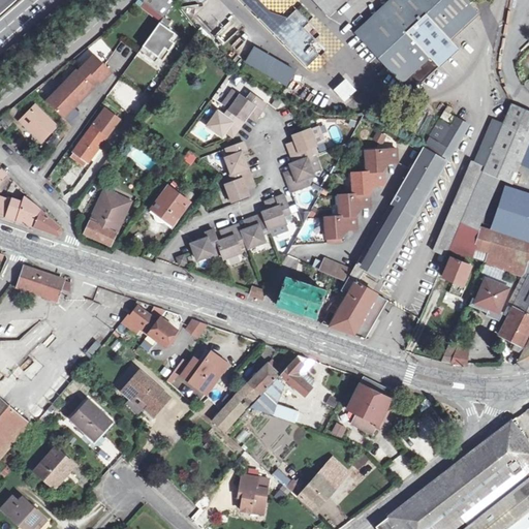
[(173,0),(145,0),(145,1),(163,17),(175,3),(173,0)]
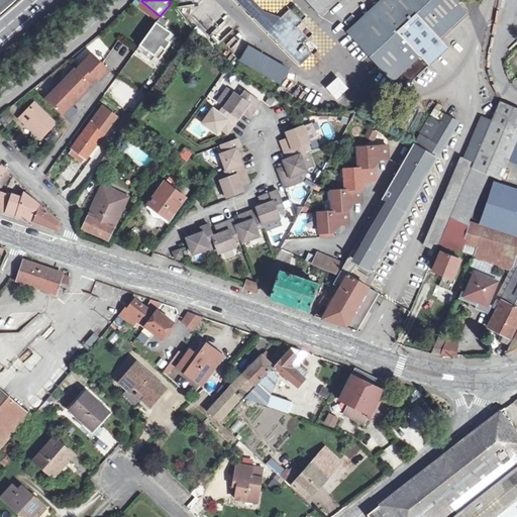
[(305,0),(321,17),(338,0),(305,0)]
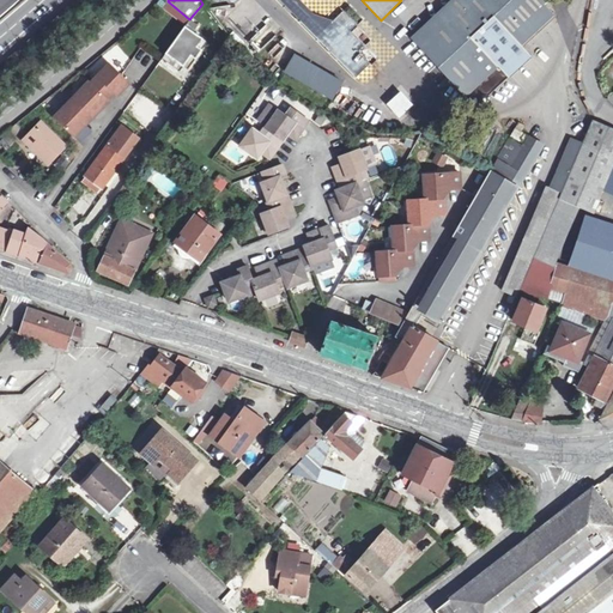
[(546,0),(453,0),(412,40),(466,98),(490,97),(530,59),(520,46),(553,16),(542,5),(546,0)]
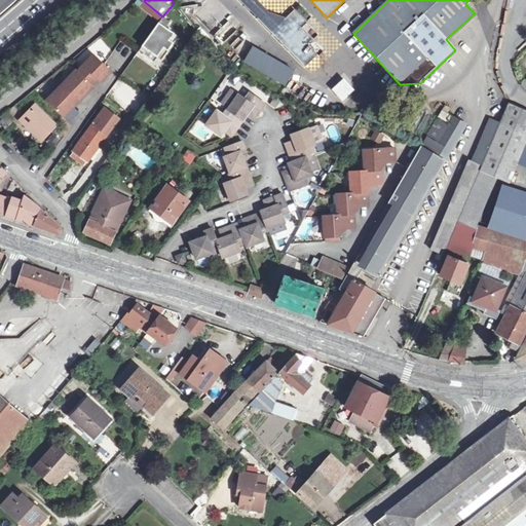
[(175,34),(159,23),(143,46),(157,57),(164,48),(167,50),(174,43),(170,40),(175,34)]
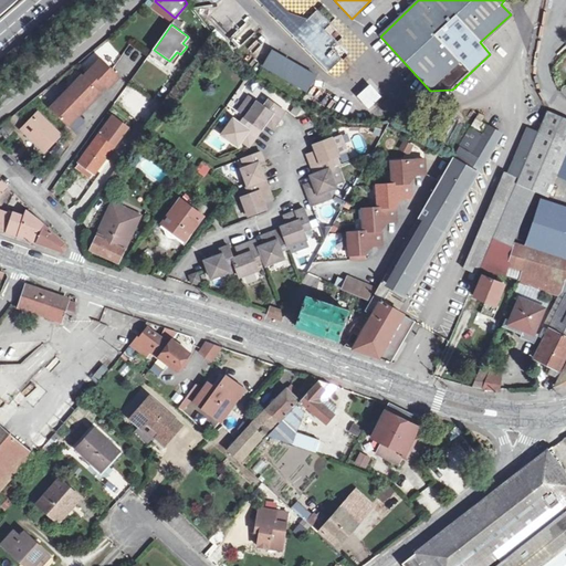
[(265,66),(307,93),(316,79),(275,51),(265,66)]
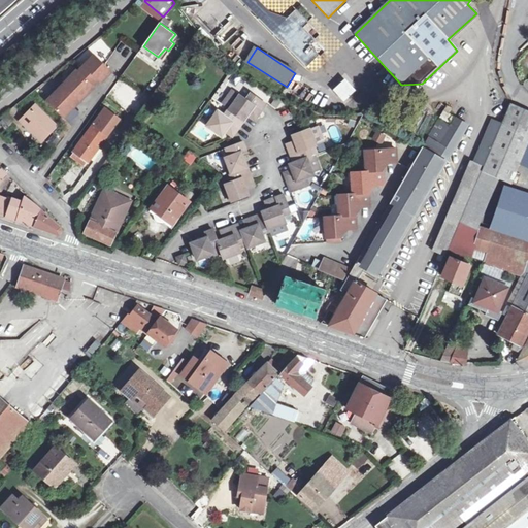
[(78,71),(93,85),(98,79),(101,81),(111,71),(94,55),(78,71)]
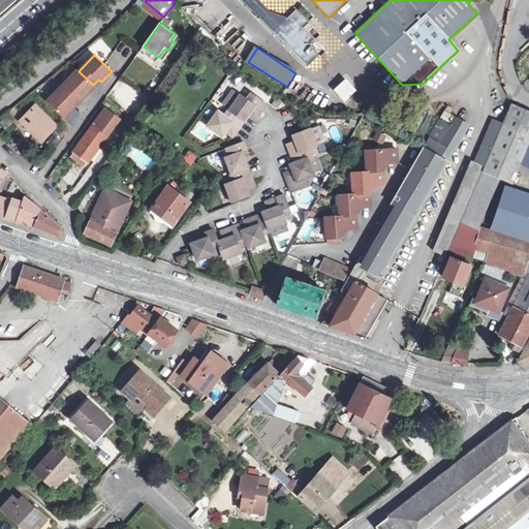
[(62,86),(79,101),(94,86),(93,85),(79,71),(78,69),(62,86)]
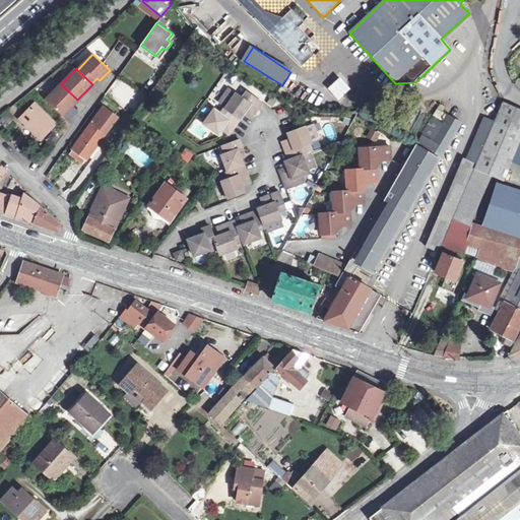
[(338,101),(350,89),(339,77),(327,88),(338,101)]
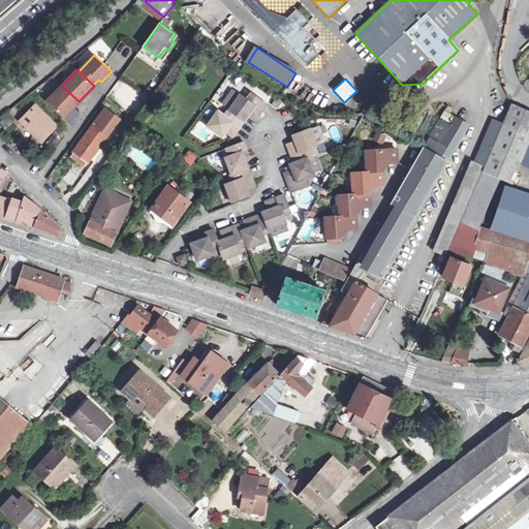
[(526,98),(528,95),(528,90),(523,85),(520,81),(519,83),(518,85),(516,90),(526,98)]
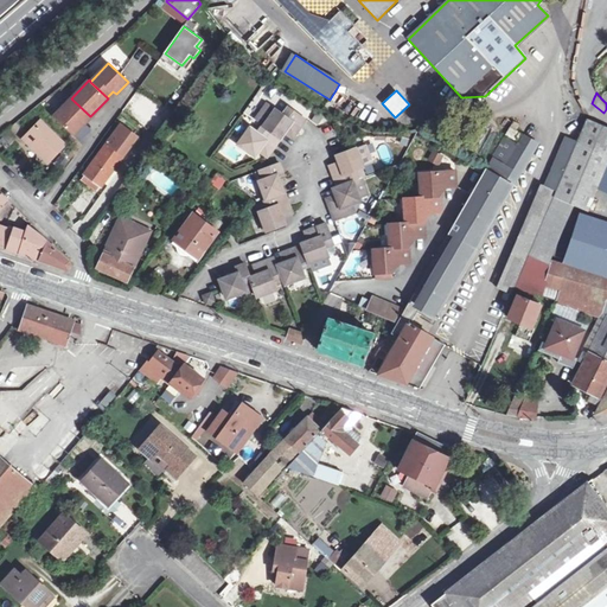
[(90,116),(71,98),(55,116),(74,135),(90,116)]
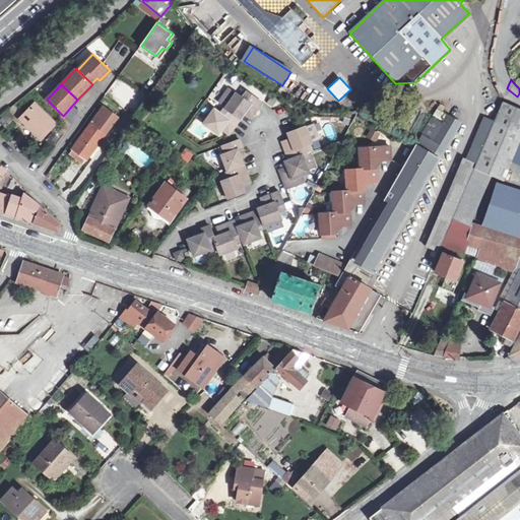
[(226,108),(241,118),(244,113),(251,117),(262,102),(247,90),(243,98),(237,93),(226,108)]
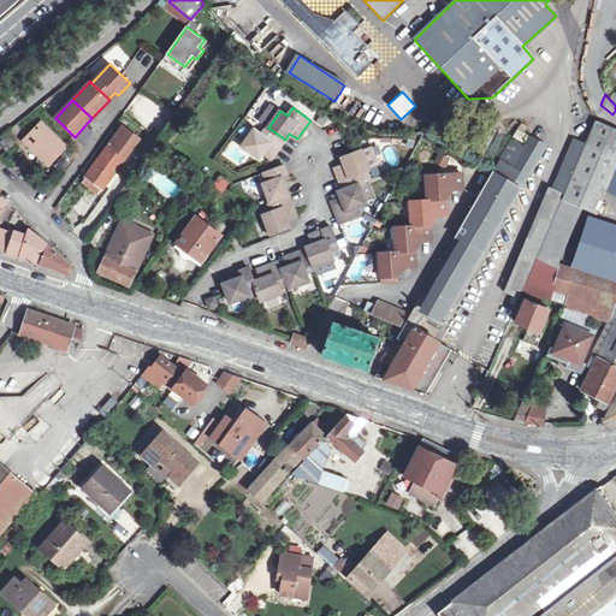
[(594,120),(608,126),(611,117),(598,112),(594,120)]
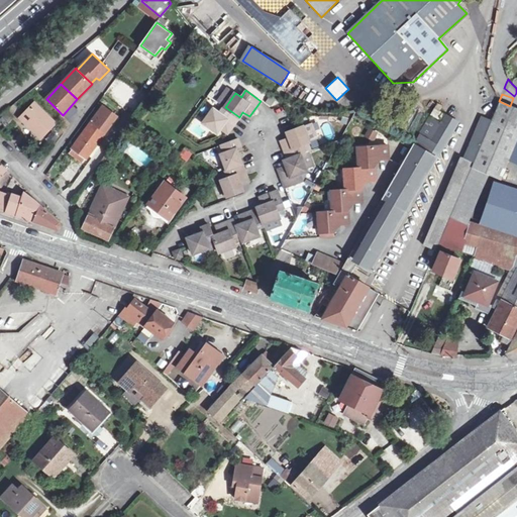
[(501,179),(511,156),(516,139),(516,108),(510,106),(499,101),(491,119),(475,159),(474,162),(472,166),(473,167),(486,173),(501,179)]
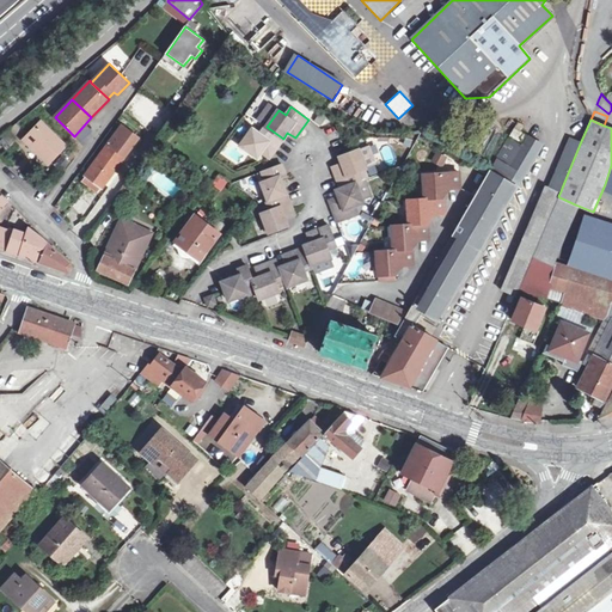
[(46,164),(62,146),(37,123),(22,140),(29,147),(30,146),(34,150),(32,151),(46,164)]
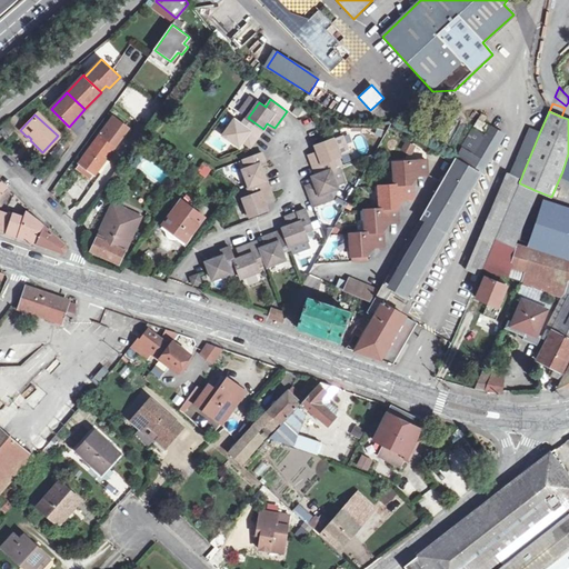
[(113,117),(79,162),(95,173),(128,128),(113,117)]
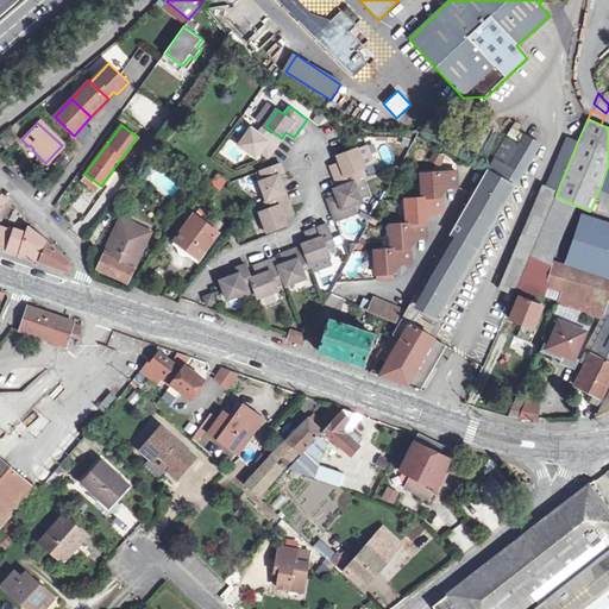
[(264,146),(271,152),(282,138),(265,126),(264,125),(259,132),(251,127),(240,144),(257,156),(261,151),(264,146)]
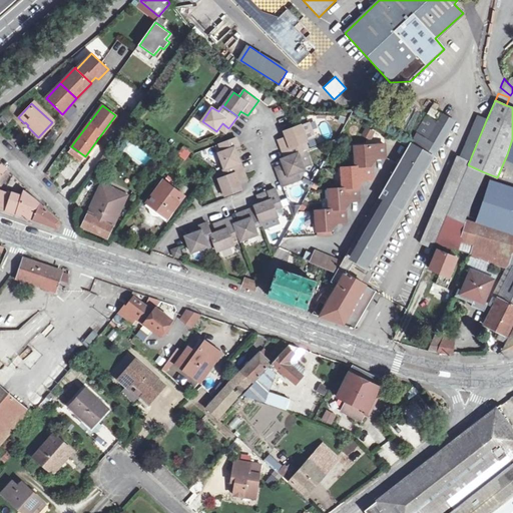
[(322,314),(321,317),(355,328),(375,293),(359,283),(453,121),(431,107),(426,114),(438,122),(437,124),(425,117),(377,198),(375,200),(341,262),(319,300),(325,304),(321,312),(322,314)]
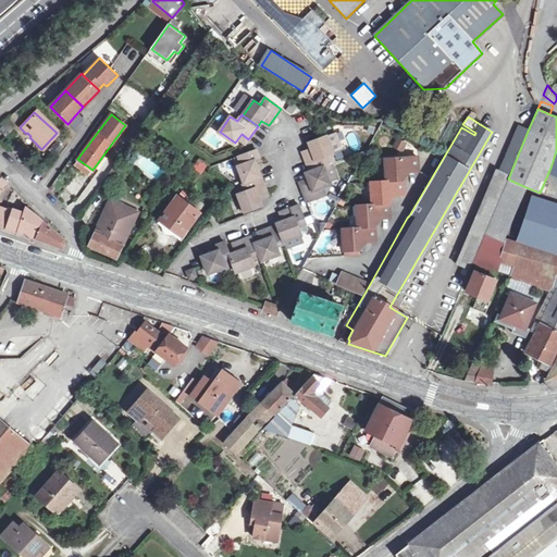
[(502,168),(511,171),(529,128),(519,125),(502,168)]
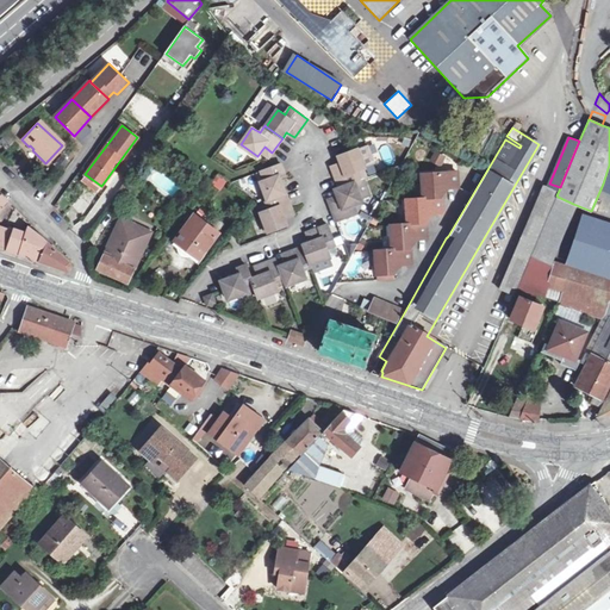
[(368,145),(359,149),(365,166),(374,162),(368,145)]
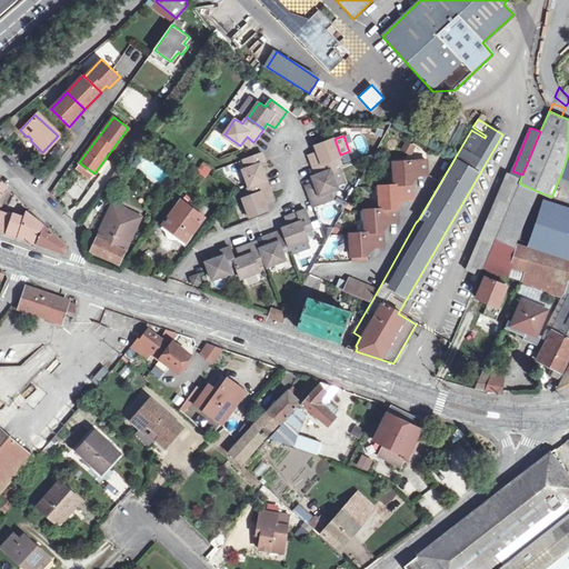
[(318,155),(310,158),(316,175),(332,169),(336,168),(332,159),(341,157),(340,155),(335,139),(335,138),(325,141),(315,145),(317,151),(318,155)]
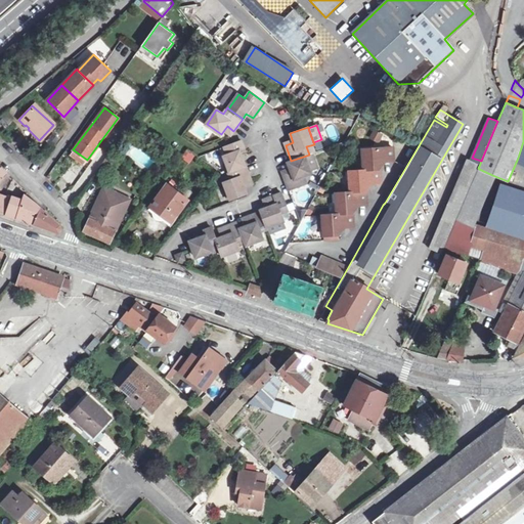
[(379,143),(383,134),(373,130),(368,138),(379,143)]
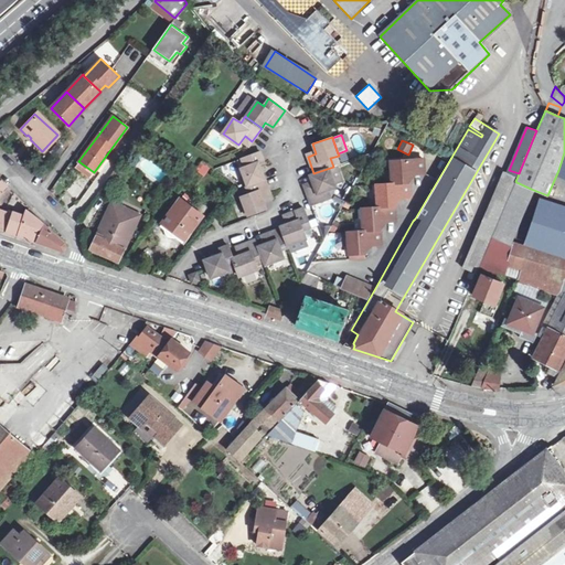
[(54,148),(49,155),(55,159),(60,152),(54,148)]
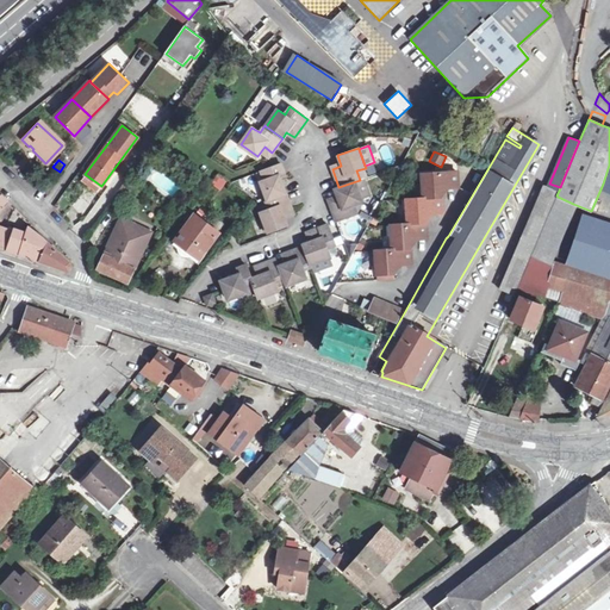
[(260,181),(266,200),(287,192),(284,186),(282,180),(281,180),(279,173),(285,172),(281,162),(260,170),(263,179),(260,181)]
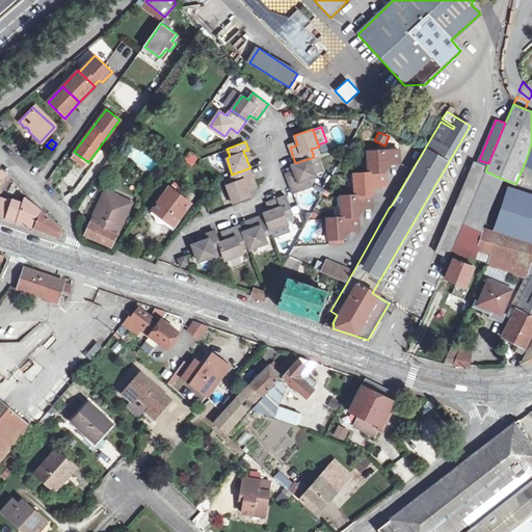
[(355,194),(346,195),(346,205),(342,206),(342,216),(333,217),(334,227),(328,228),(328,238),(345,237),(347,234),(347,231),(358,230),(357,215),(361,212),(360,209),(372,208),(371,194),(373,191),(373,186),(386,186),(384,171),(387,168),(388,164),(399,163),(398,150),(373,151),(373,160),(368,160),(369,173),(358,173),(360,182),(354,183),(355,194)]
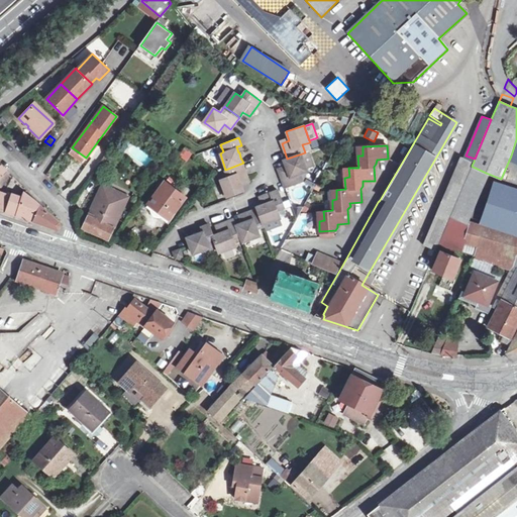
[(187,162),(193,153),(184,146),(178,156),(187,162)]
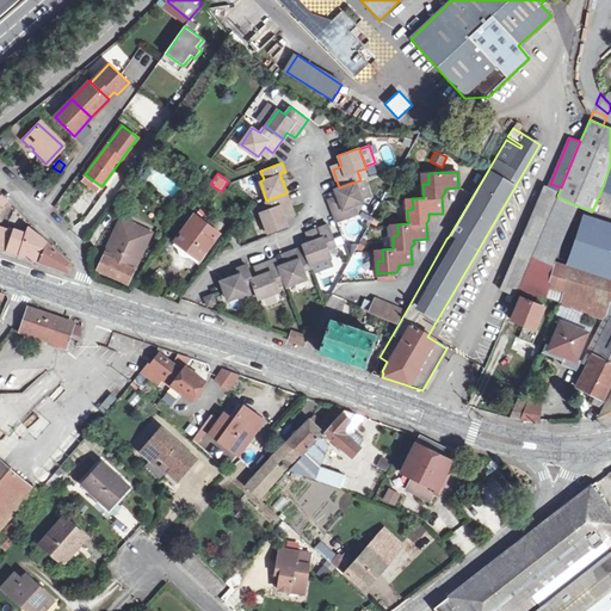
[(360,180),(357,181),(364,201),(374,197),(365,178),(360,180)]
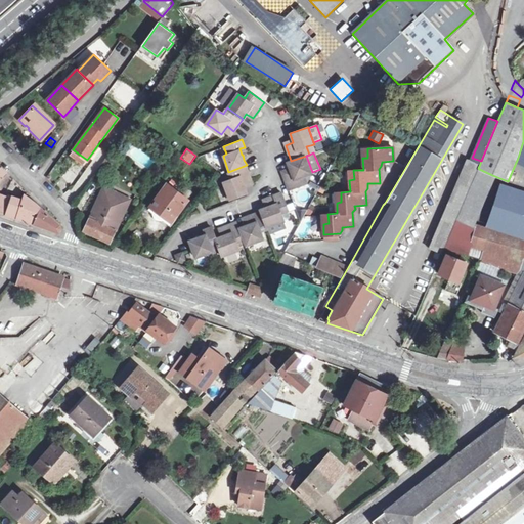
[(292,171),(284,174),(290,189),(307,183),(304,175),(312,172),(306,156),(291,161),(289,162),(291,168),(292,171)]
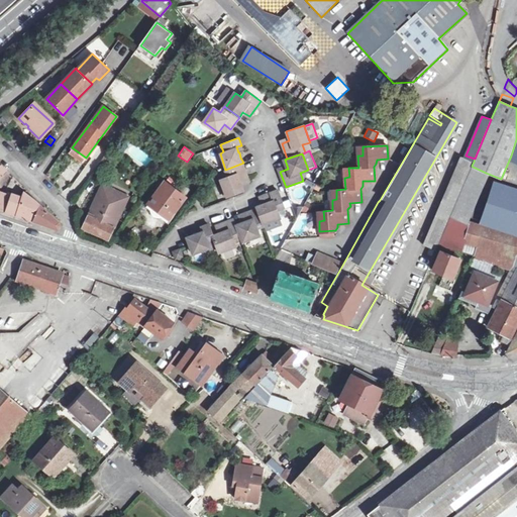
[(423,244),(435,249),(437,245),(438,245),(472,166),(474,162),(461,156),(423,244)]
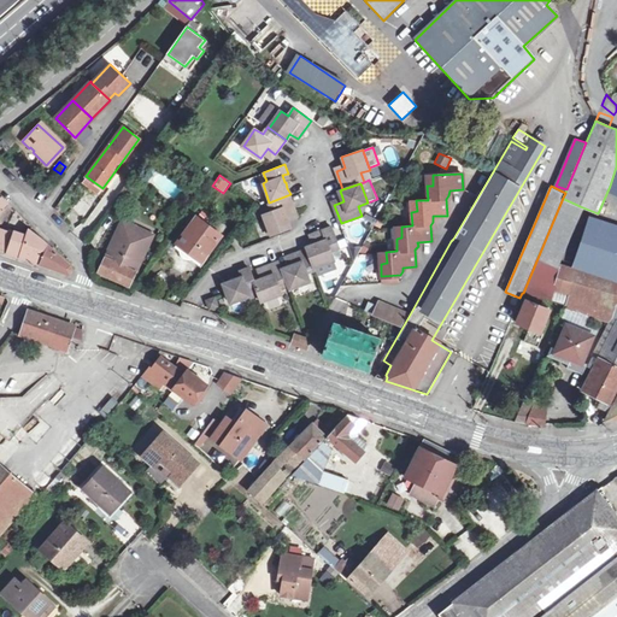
[(129,187),(119,200),(127,205),(137,193),(129,187)]
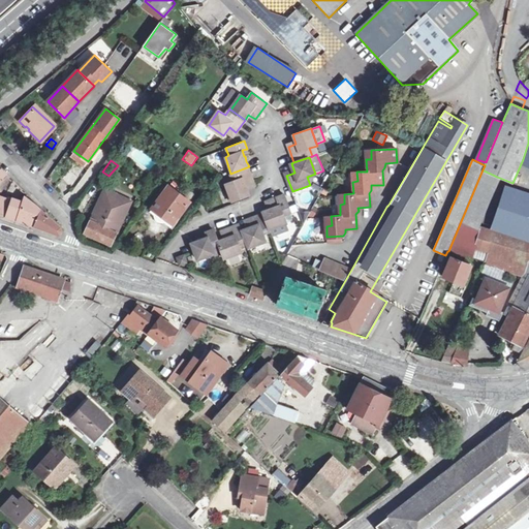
[(250,194),(248,188),(246,185),(254,182),(249,166),(230,174),(229,174),(232,181),(226,184),(234,200),(250,194)]
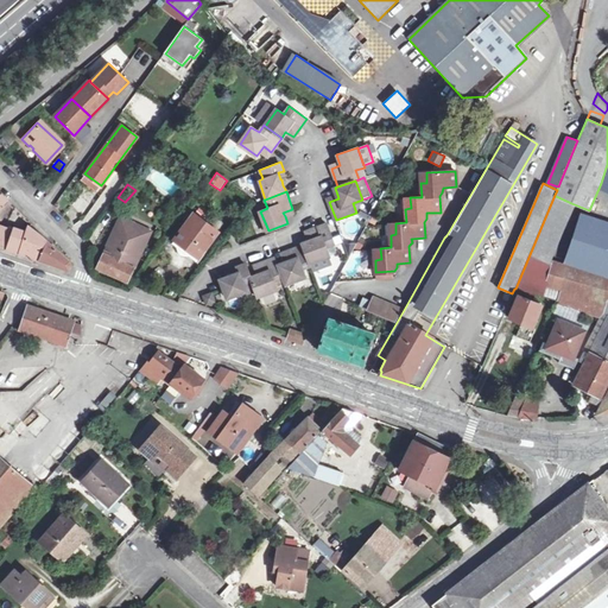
[(571,203),(556,196),(531,253),(546,260),(571,203)]
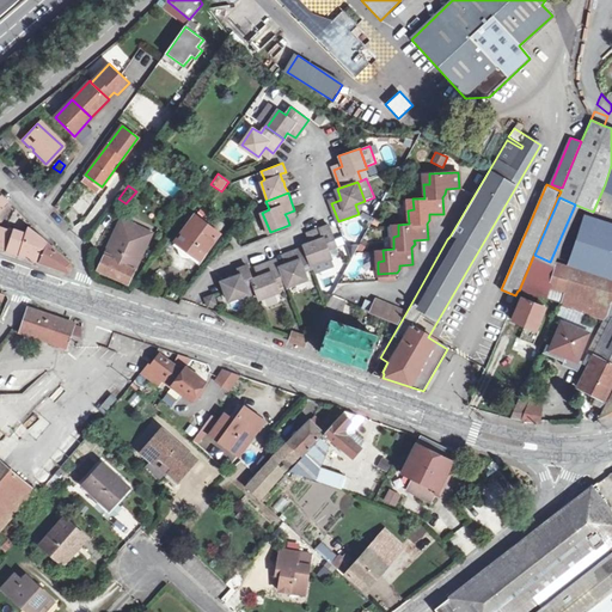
[(177,240),(204,261),(209,254),(207,251),(220,233),(208,224),(213,218),(202,210),(197,216),(196,215),(177,240)]
